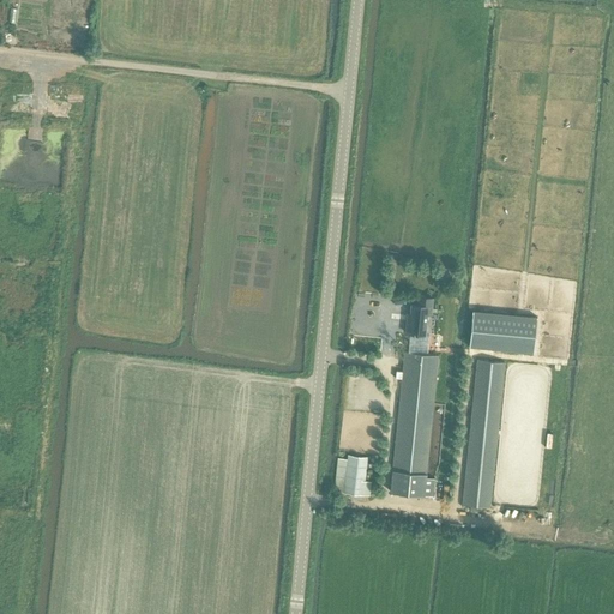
[(440,268),(438,280),(451,282),(453,270),(440,268)]
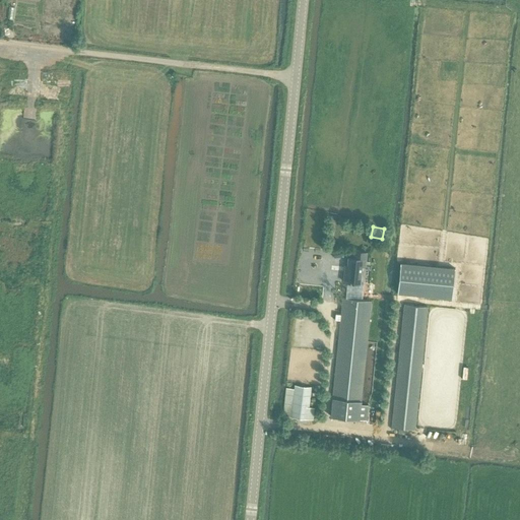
[(343,282),(360,284),(362,267),(365,267),(367,253),(354,252),(353,259),(348,258),(347,273),(344,272),(343,282)]
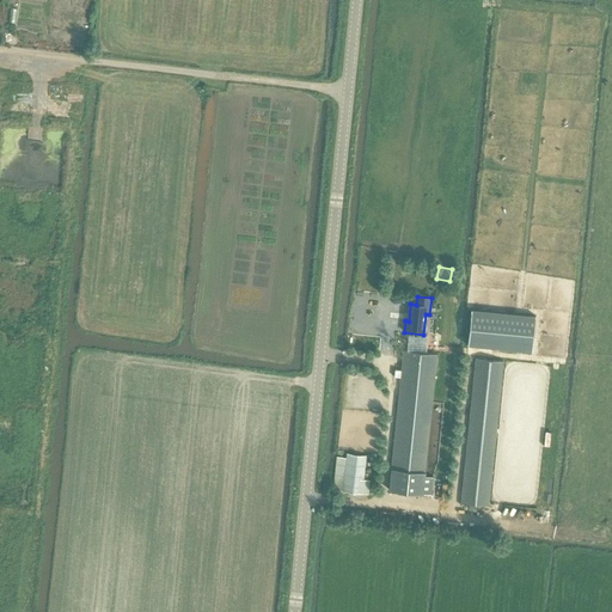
[(467,346),(531,353),(534,317),(471,310),(467,346)]
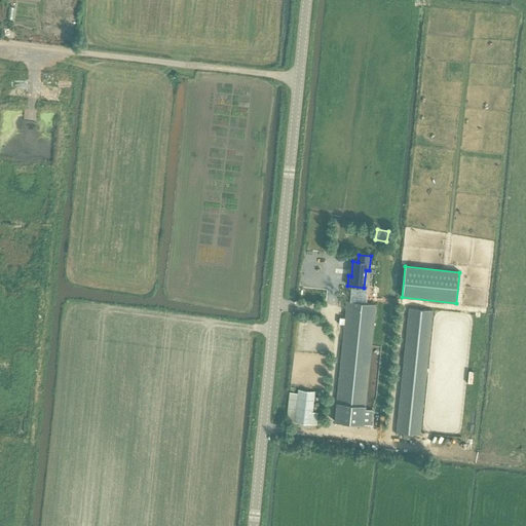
[(346,307),(334,421),(363,423),(365,409),(375,305),(346,302),(346,307)]
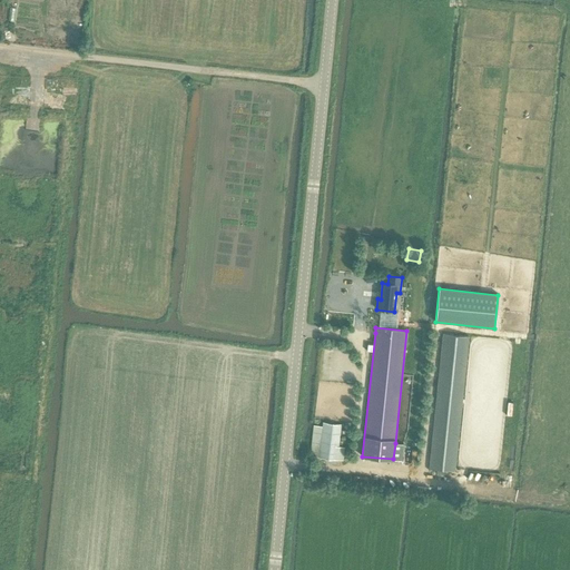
[(436,470),(436,475),(443,477),(443,471),(454,472),(469,337),(443,334),(429,469),(436,470)]
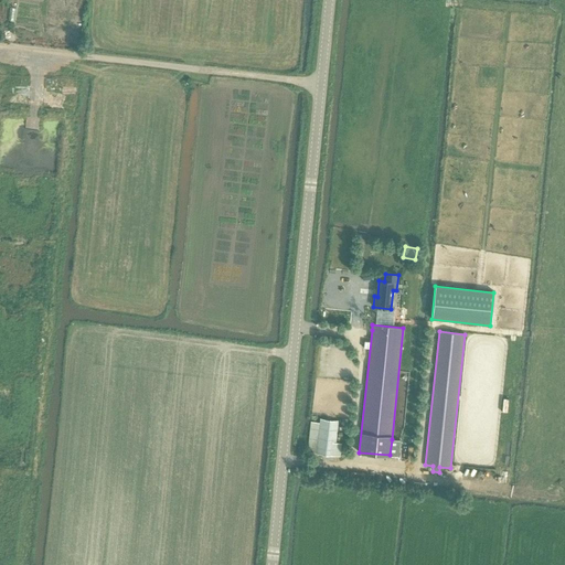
[(310,422),(307,452),(340,456),(341,443),(336,443),(338,420),(320,418),(319,423),(310,422)]
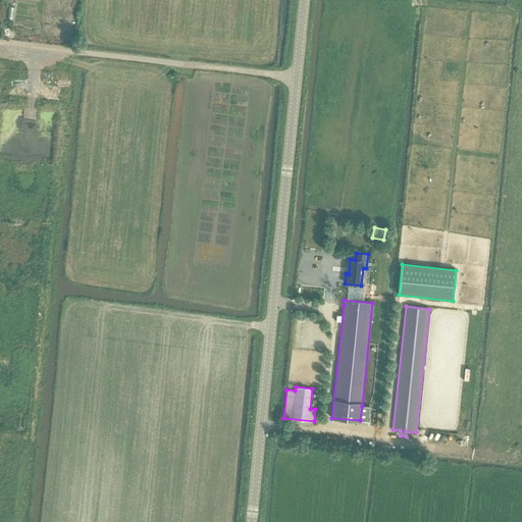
[(362,406),(360,420),(368,421),(369,407),(362,406)]
